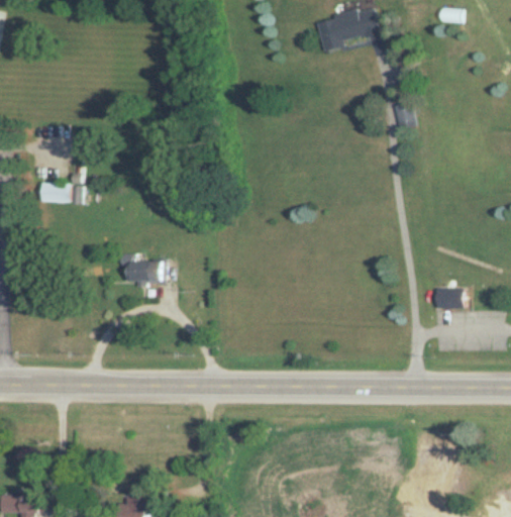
[(317,23),(324,53),(348,47),(347,42),(385,34),(380,10),(317,23)]
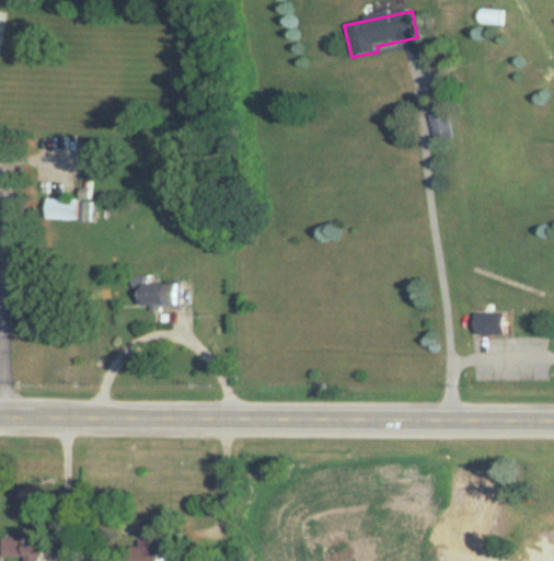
[(446,142),(441,112),(424,115),(430,152),(438,151),(437,144),(446,142)]
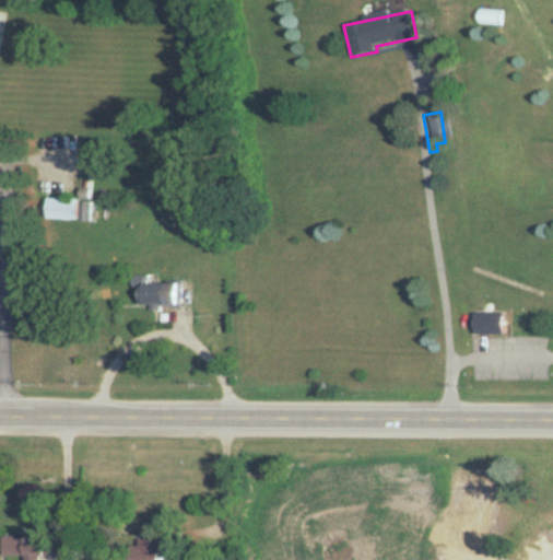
[(43,197),(42,220),(83,221),(84,198),(43,197)]
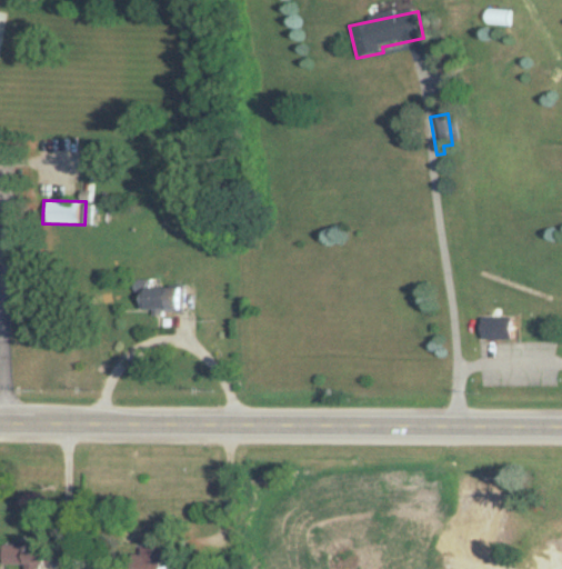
[(182,311),(182,287),(138,287),(138,311),(182,311)]
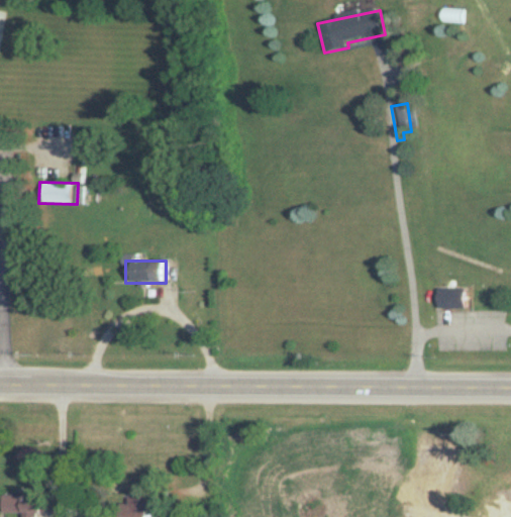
[(463,289),(435,289),(435,310),(463,310),(463,289)]
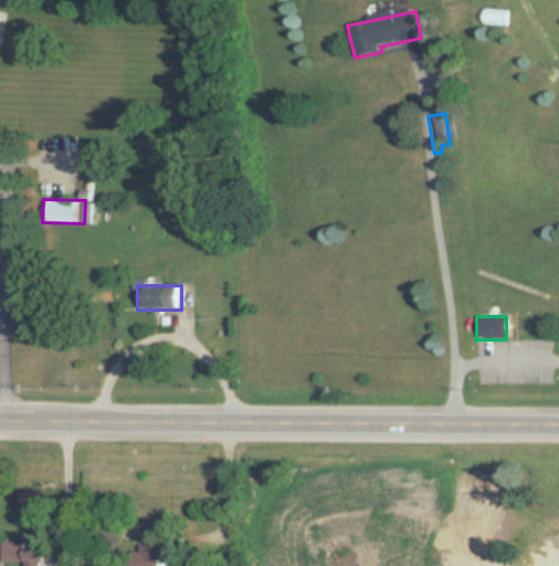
[(44,565),(44,563),(55,563),(56,545),(0,544),(0,562),(27,562),(27,565),(44,565)]
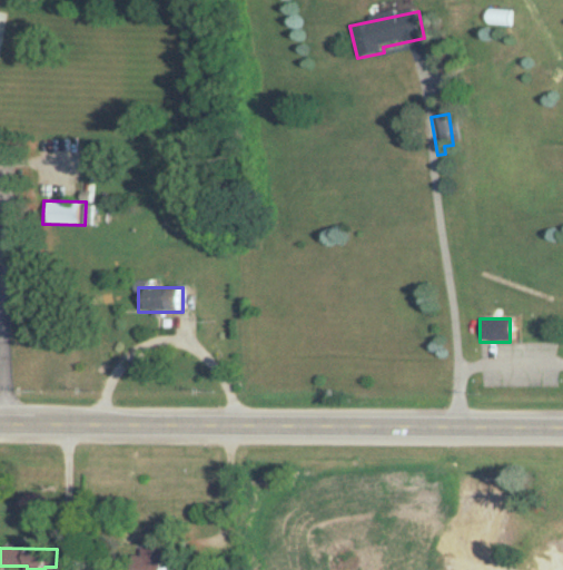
[(135,569),(187,569),(187,552),(136,551),(135,569)]
